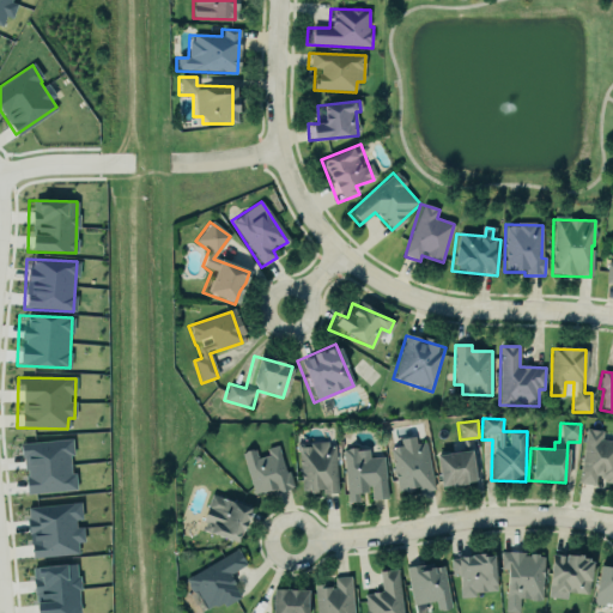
[(578,484),(595,486),(595,481),(612,483),(612,441),(602,439),(602,432),(586,430),(578,484)]
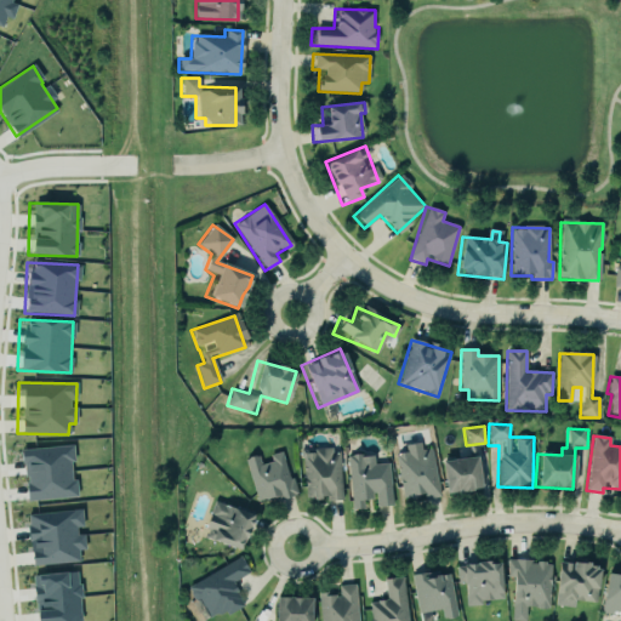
[(431,448),(420,450),(419,443),(405,445),(406,453),(394,454),(403,502),(438,496),(431,448)]
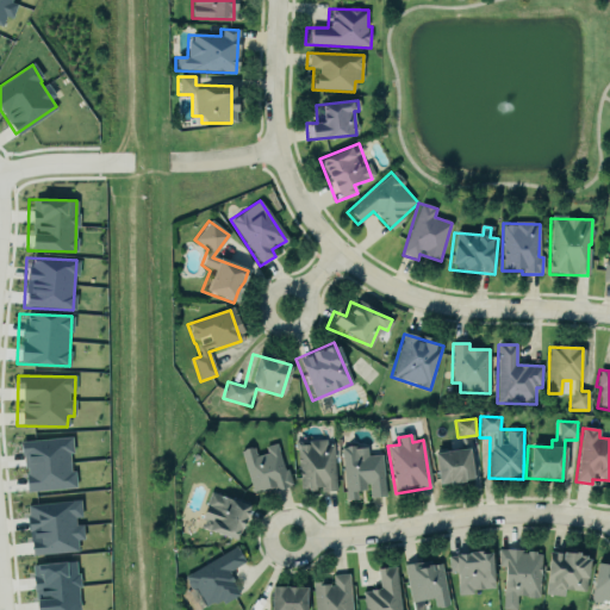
[(25,465),(26,489),(72,486),(69,440),(29,441),(30,465),(25,465)]
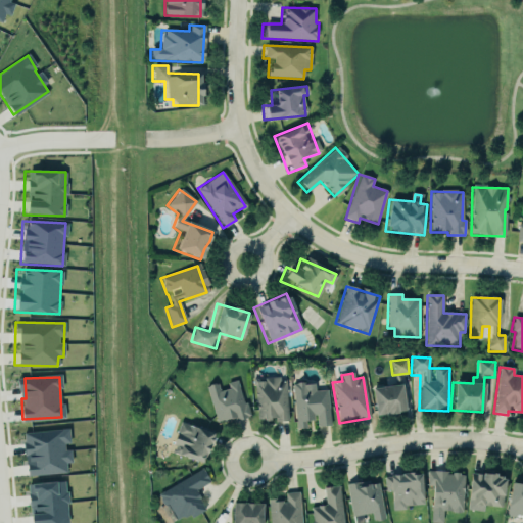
[(288,421),(285,379),(255,380),(257,422),(288,421)]
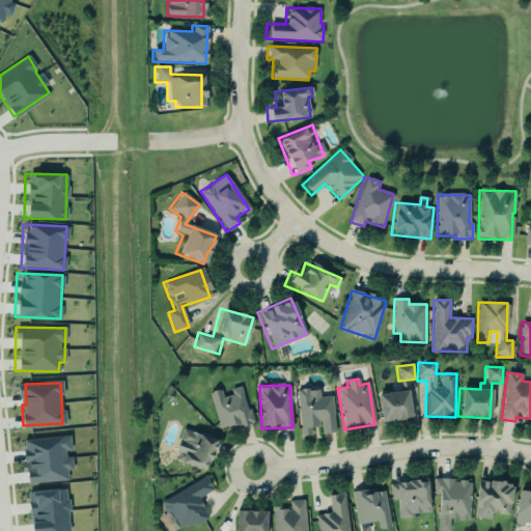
[(218,430),(252,423),(245,386),(230,389),(231,395),(223,397),(221,390),(211,392),(218,430)]
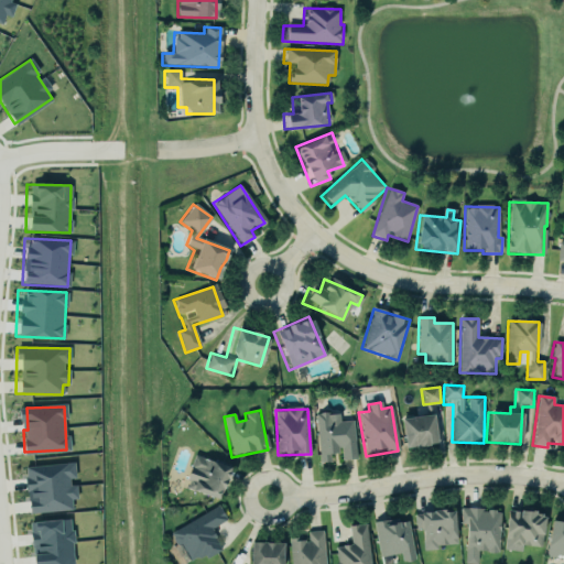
[(316,413),(318,463),(331,462),(331,453),(340,452),(342,461),(357,459),(355,421),(339,422),(338,412),(316,413)]
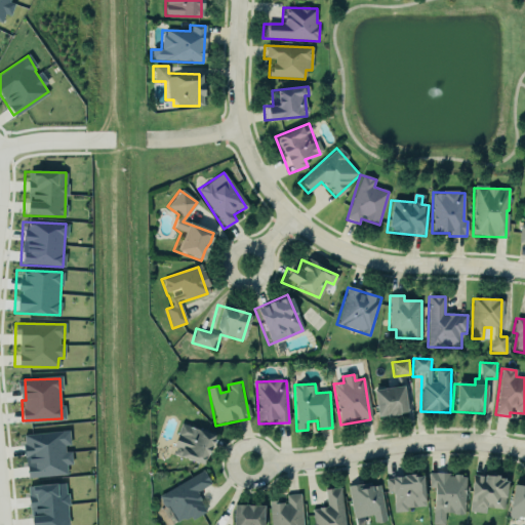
[(404,415),(403,387),(371,388),(372,416),(404,415)]
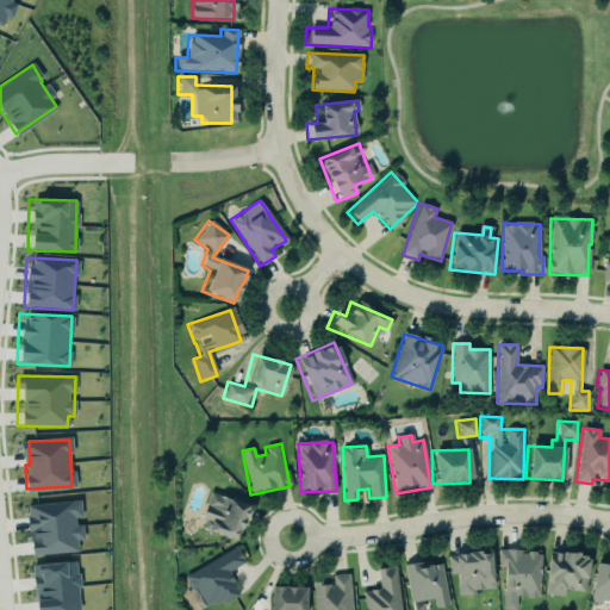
[(235,541),(247,504),(207,491),(198,518),(203,520),(199,530),(235,541)]
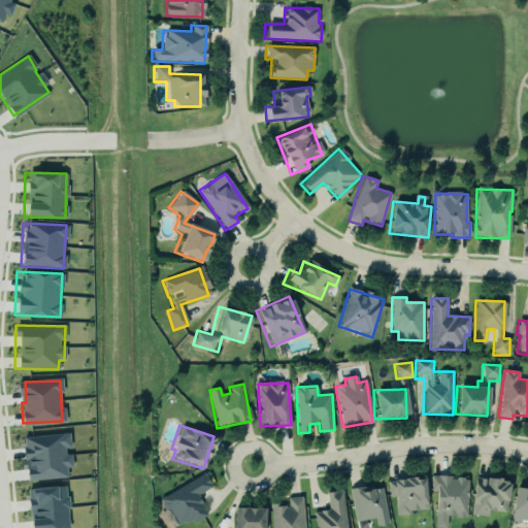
[(23,481),(65,479),(65,468),(71,468),(71,452),(69,452),(69,434),(21,436),(23,481)]
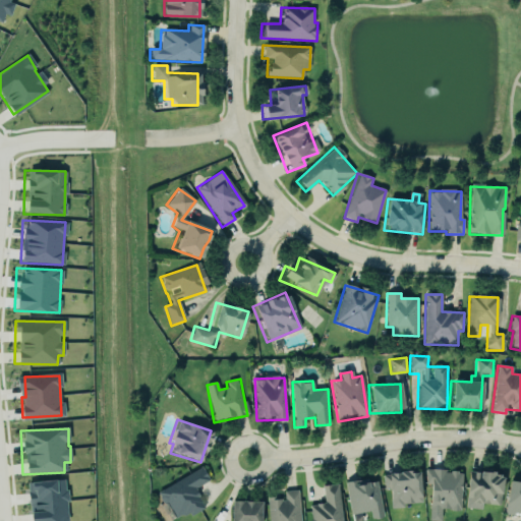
[(205,506),(195,486),(207,481),(200,468),(155,491),(161,505),(166,503),(174,520),(205,506)]
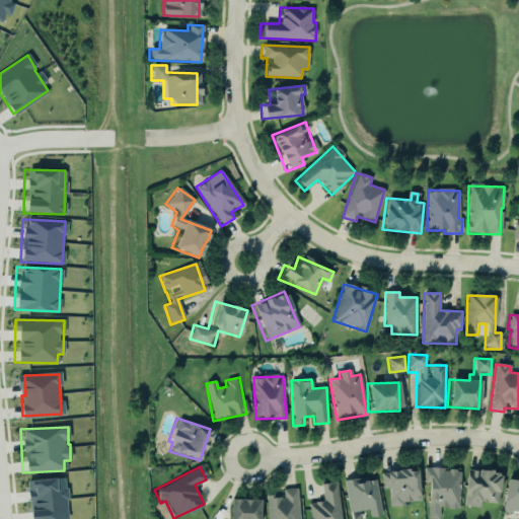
[(419,503),(416,469),(383,471),(386,505),(419,503)]
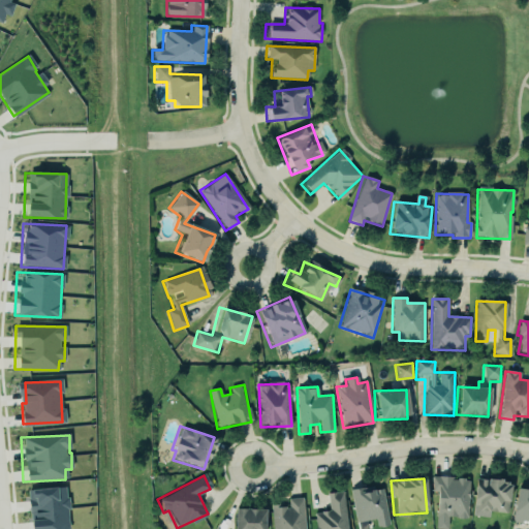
[(432,528),(445,528),(446,519),(468,519),(468,478),(432,478),(432,528)]
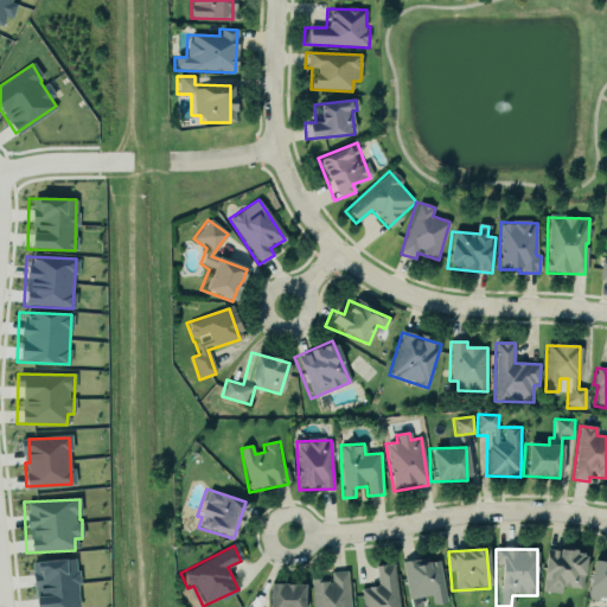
[(581,588),(583,553),(542,550),(541,586),(581,588)]
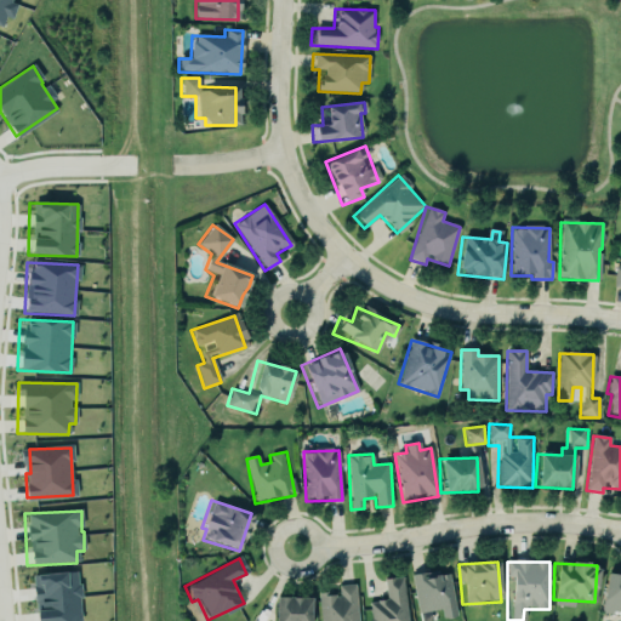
[(410,575),(419,614),(440,609),(443,620),(459,616),(449,574),(438,576),(437,570),(410,575)]
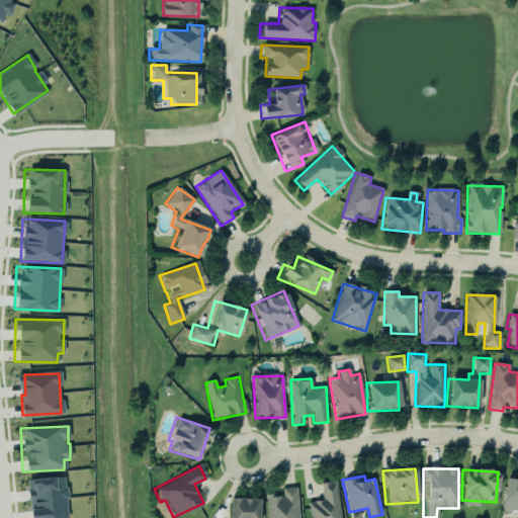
[(25,517),(66,517),(64,477),(24,480),(26,511),(25,511),(25,517)]
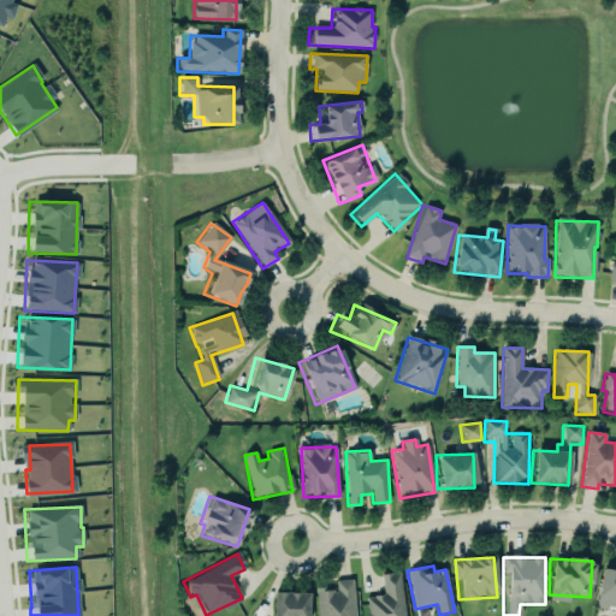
[(615,610),(615,572),(598,568),(591,605),(615,610)]
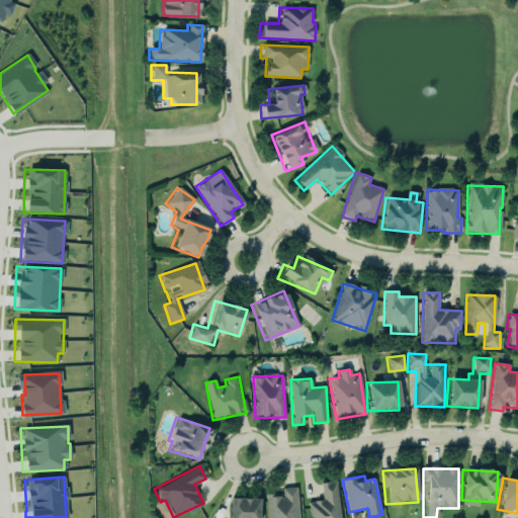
[(308,517),(340,517),(336,482),(320,484),(322,501),(307,503),(308,517)]
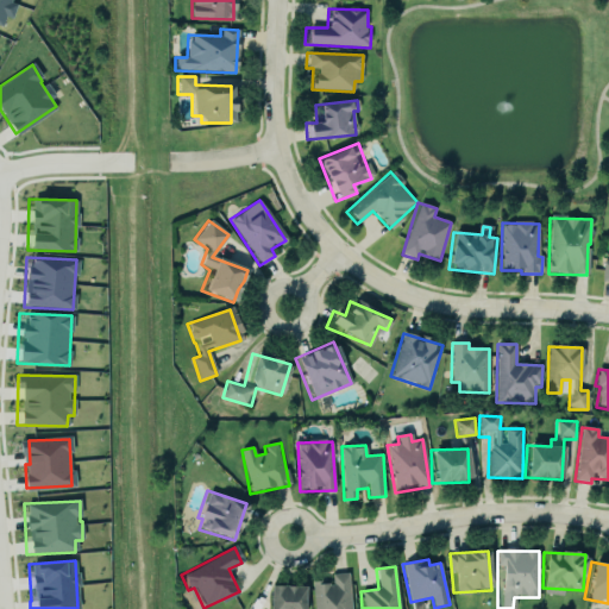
[(351,608),(349,573),(331,575),(331,583),(311,585),(313,608),(351,608)]
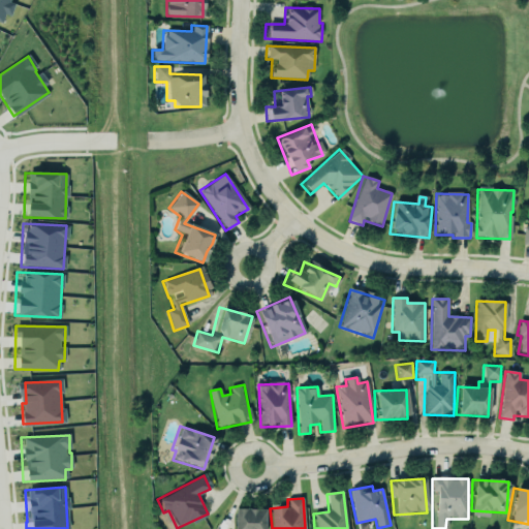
[(261,528),(262,509),(230,508),(229,528),(261,528)]
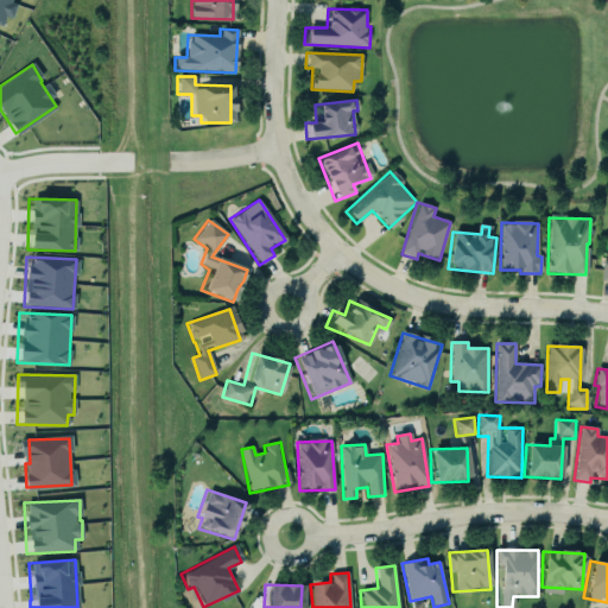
All buildings are outlined.
